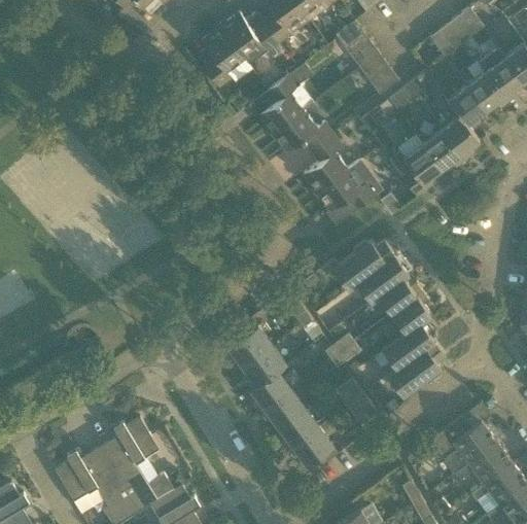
[(115,0),(125,9),(134,0),(135,0),(148,14),(163,0),(115,0)]
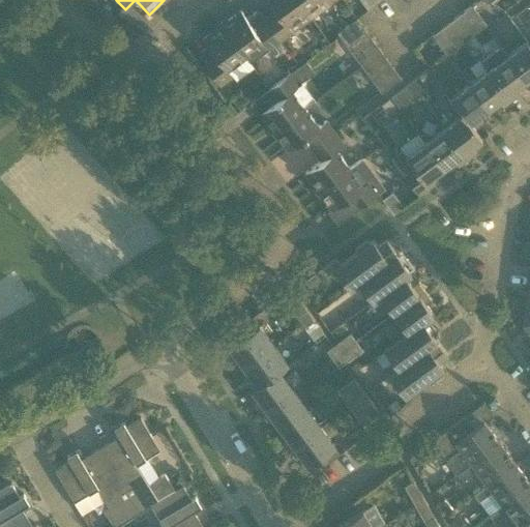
[(294,0),(265,0),(275,12),(264,21),(281,44),(294,34),(289,27),(305,15),(294,0)]
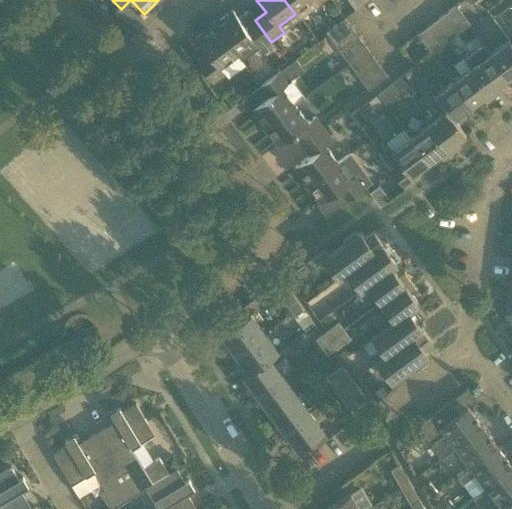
[(318,8),(328,0),(284,0),(295,14),(313,1),(318,8)]
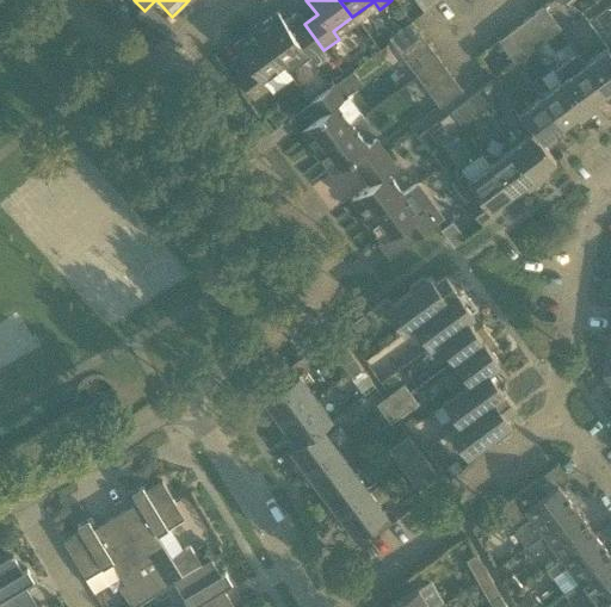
[(427,0),(414,0),(414,1),(425,14),(433,7),(427,0)]
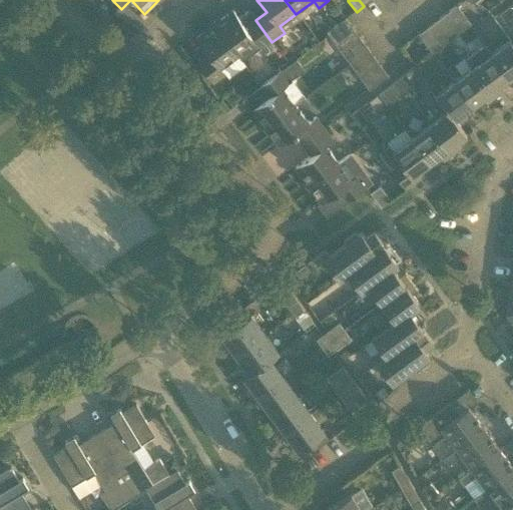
[(512,17),(512,10),(511,7),(498,16),(504,24),(512,17)]
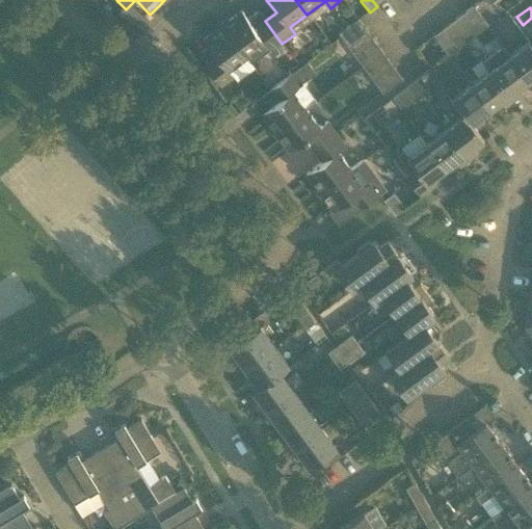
[(473,8),(463,16),(478,35),(488,28),(473,8)]
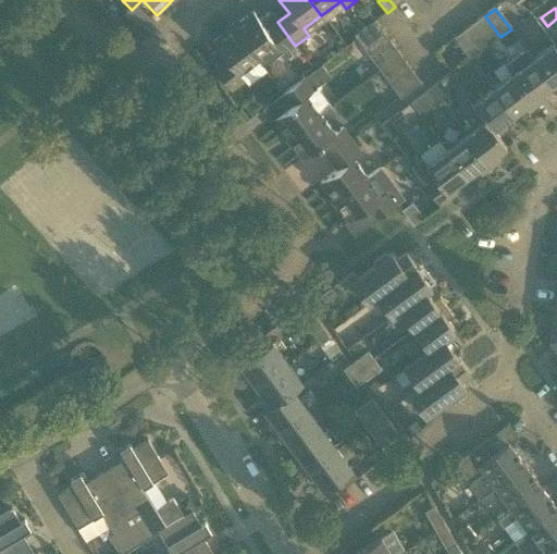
[(295,46),(277,22),(267,32),(254,14),(234,28),(258,61),(276,47),(283,56),(295,46)]
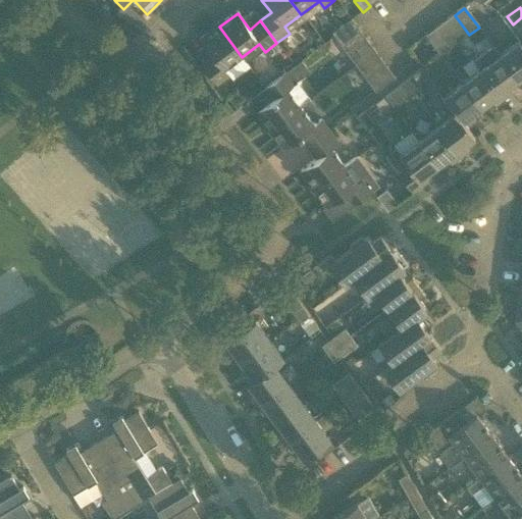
[(445,22),(459,42),(469,35),(455,15),(445,22)]
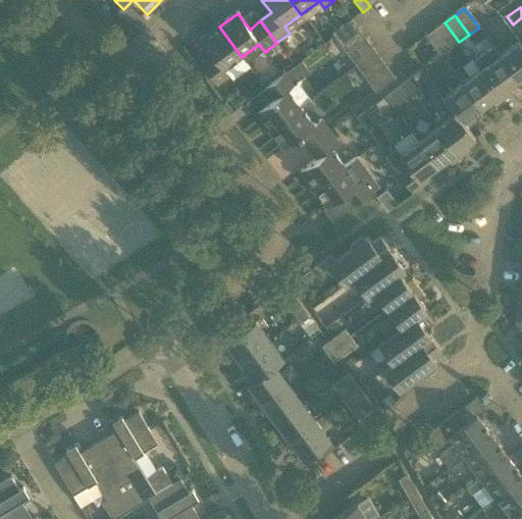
[(352,20),(334,33),(333,34),(341,45),(359,31),(352,20)]
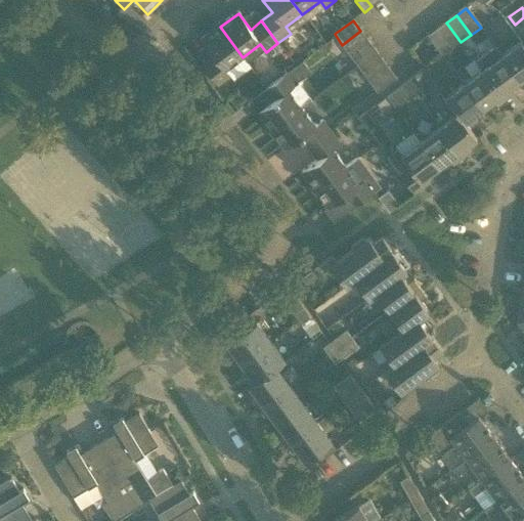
[(446,23),(437,30),(451,49),(461,42),(446,23)]
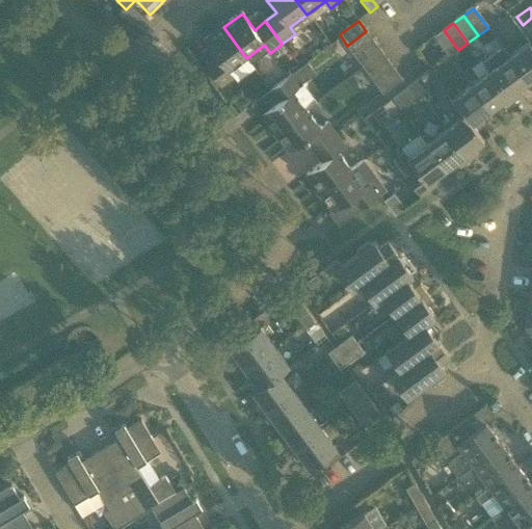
[(246,58),(223,27),(205,42),(216,57),(205,65),(221,87),(234,79),(229,72),(246,58)]
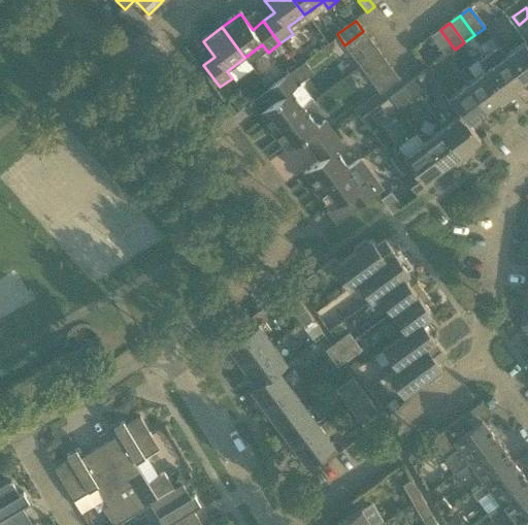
[(430,37),(442,54),(444,58),(455,50),(440,30),(430,37)]
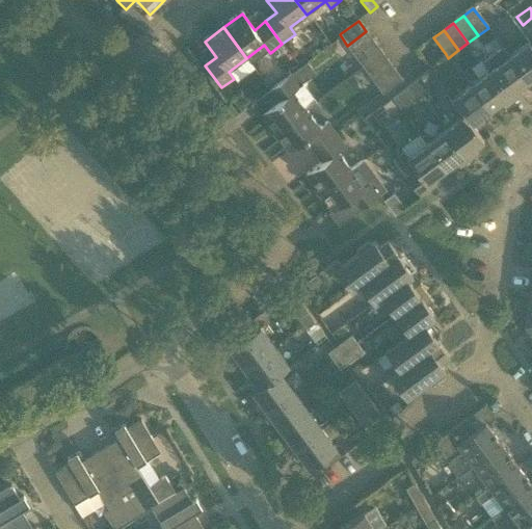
[(366,31),(347,46),(355,56),(374,43),(366,31)]
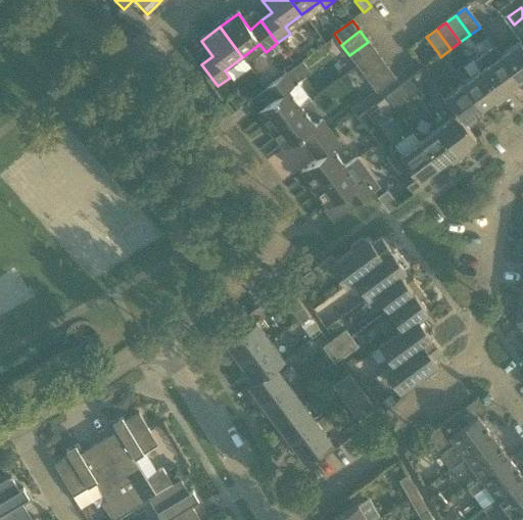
[(368,42),(349,55),(358,65),(375,52),(368,42)]
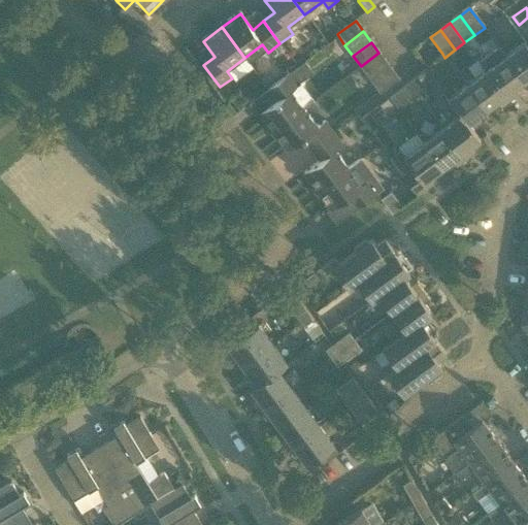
[(527,47),(526,45),(525,44),(505,59),(524,84),(527,79),(527,47)]
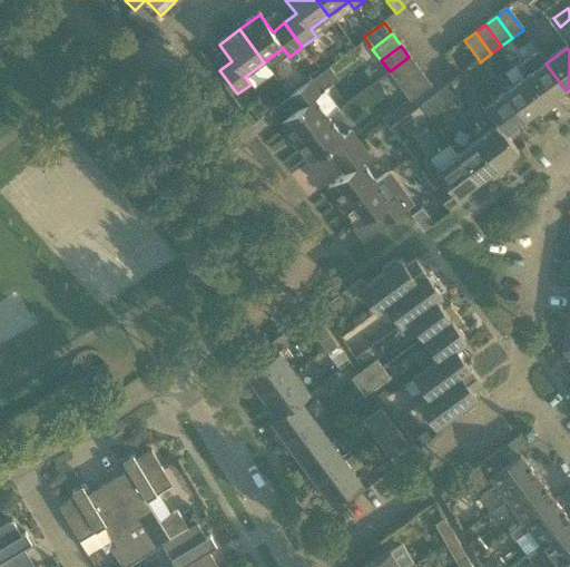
[(566,90),(546,64),(538,54),(518,68),(526,79),(549,111),(559,104),(556,98),(566,90)]
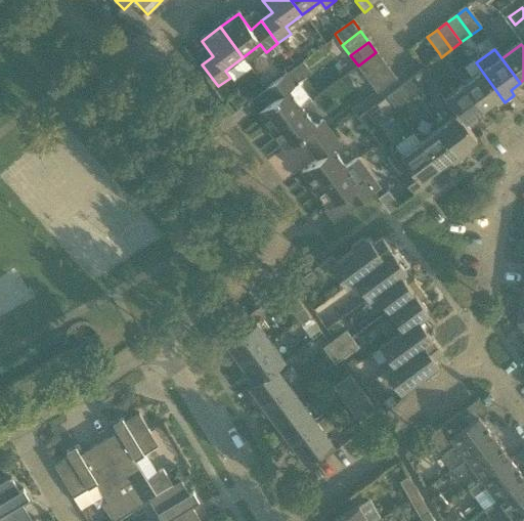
[(376,52),(358,66),(365,77),(384,62),(376,52)]
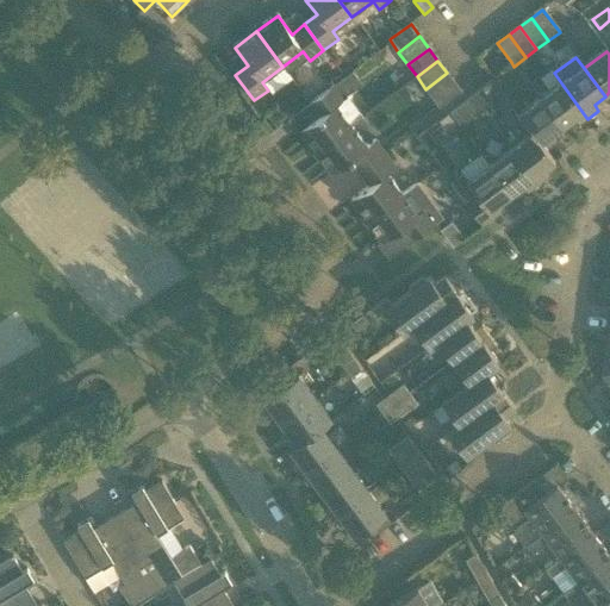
[(447,73),(425,89),(435,101),(456,86),(447,73)]
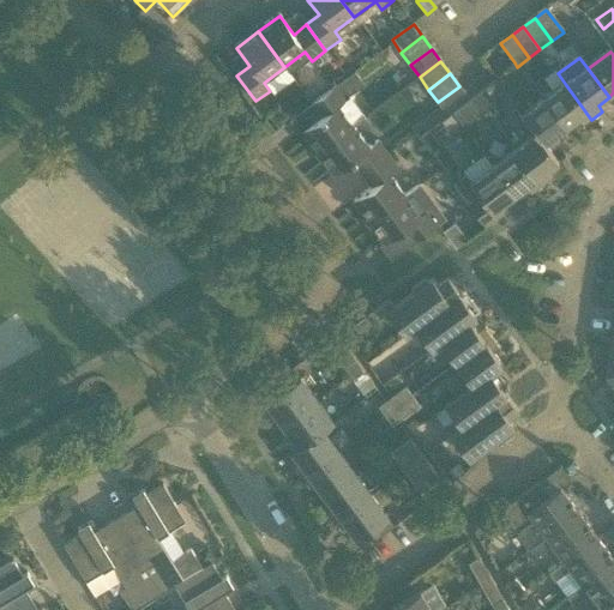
[(318,156),(355,128),(366,120),(350,100),(349,97),(365,86),(355,74),(336,88),(311,107),(320,120),(301,133),(318,156)]
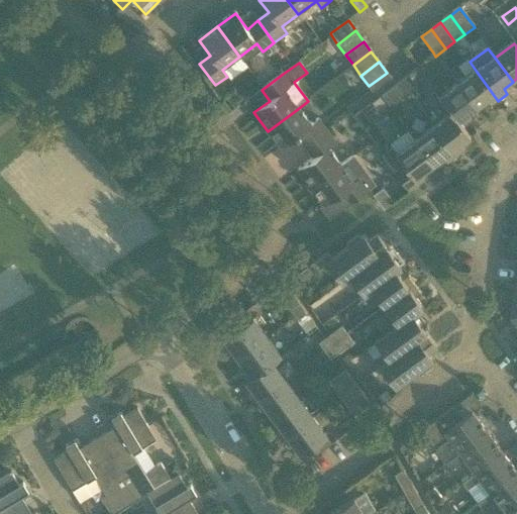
[(458,84),(477,108),(486,102),(490,107),(498,101),(477,72),(458,84)]
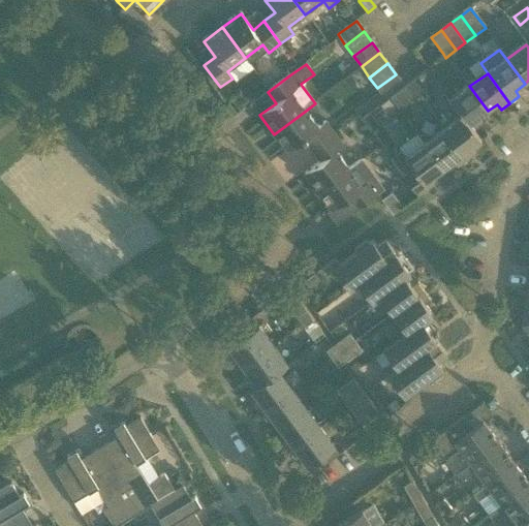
[(396,74),(377,88),(382,94),(401,81),(396,74)]
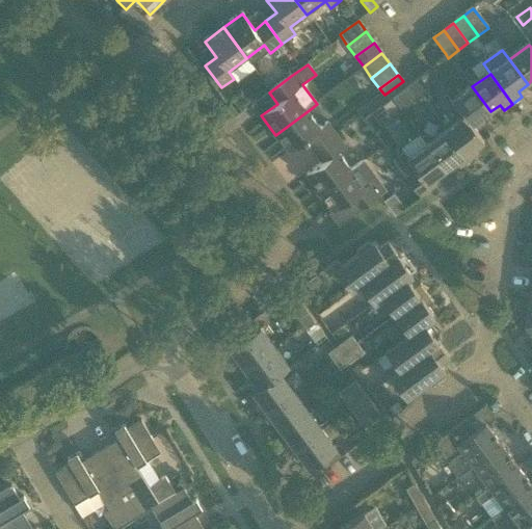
[(411,85),(421,98),(429,91),(420,79),(411,85)]
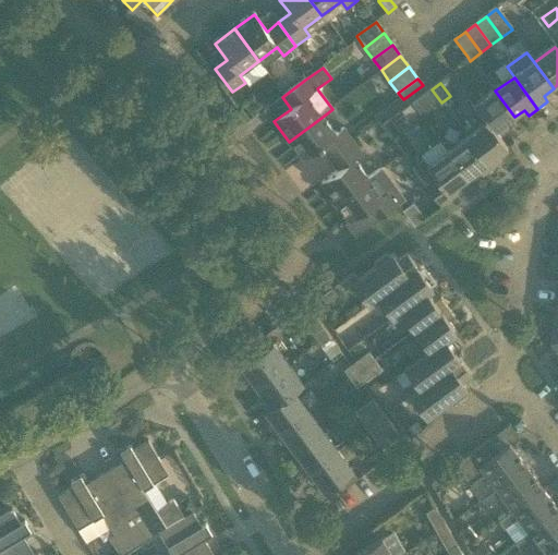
[(432,89),(423,96),(433,109),(441,103),(432,89)]
